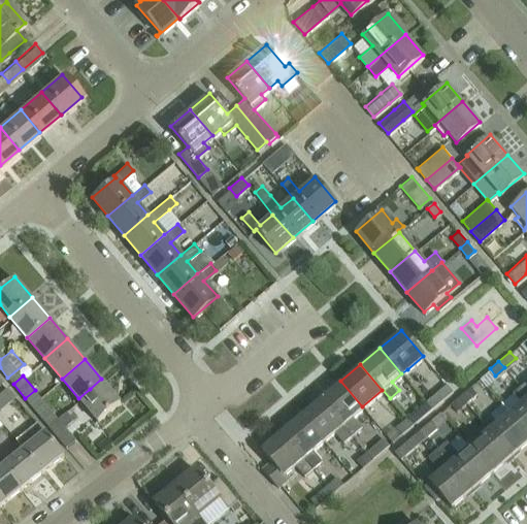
[(97,420),(120,400),(101,379),(90,389),(78,398),(97,420)]
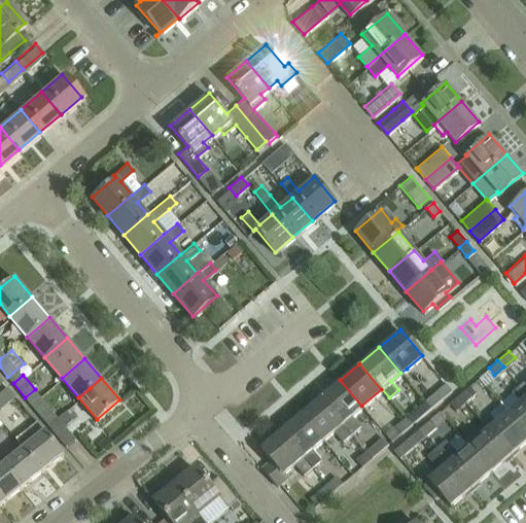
[(351,432),(360,425),(351,414),(361,406),(340,380),(320,396),(351,432)]
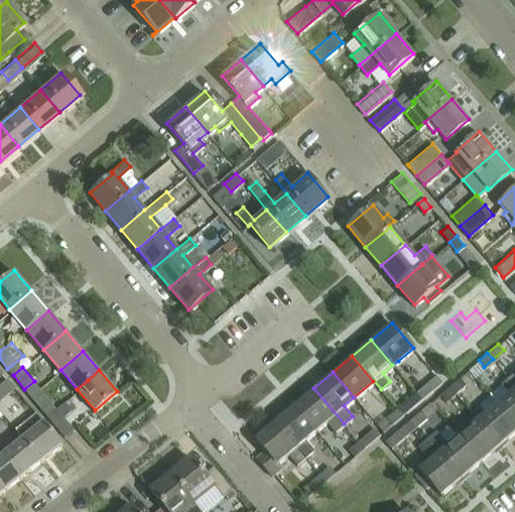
[(420,398),(441,381),(435,374),(415,391),(420,398)]
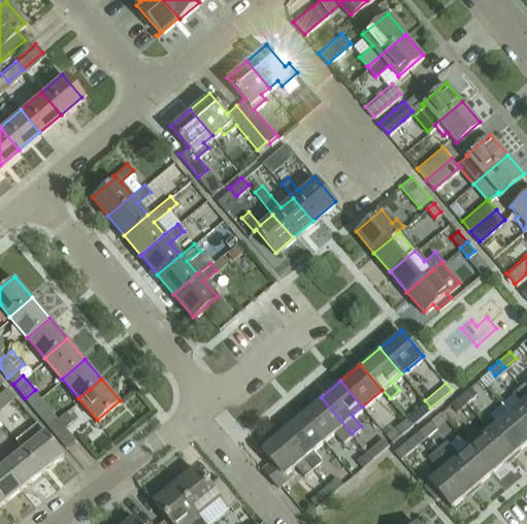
[(0,406),(14,394),(6,385),(0,389),(0,406)]
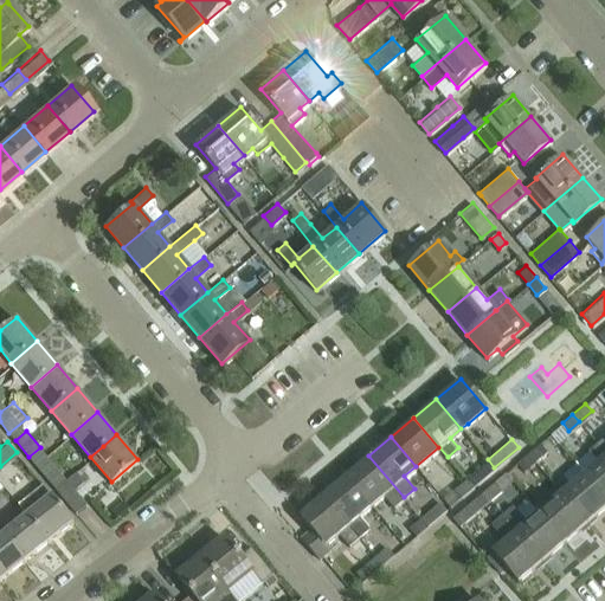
[(534,460),(546,450),(539,441),(527,452),(534,460)]
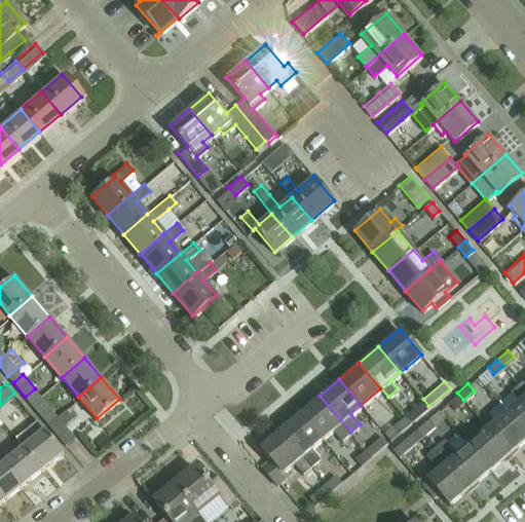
[(524,433),(524,392),(518,384),(498,401),(507,411),(524,433)]
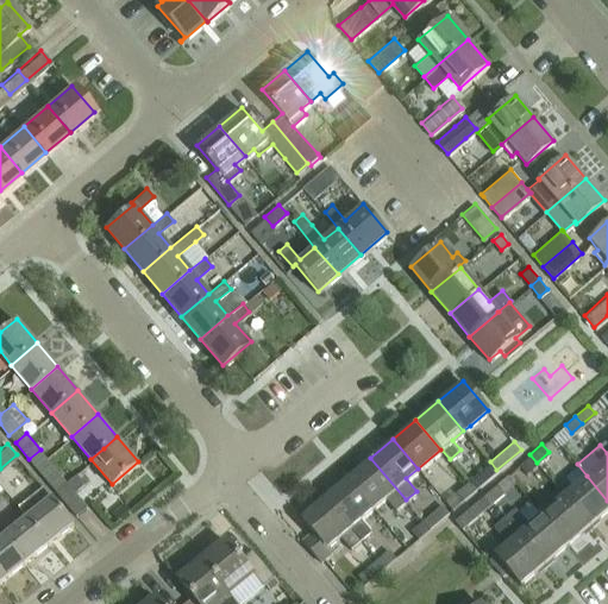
[(526,472),(537,463),(530,454),(519,464),(526,472)]
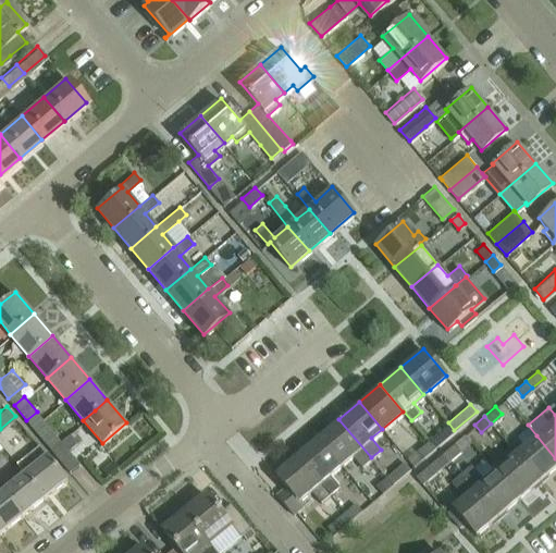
[(44,441),(54,432),(42,418),(32,427),(44,441)]
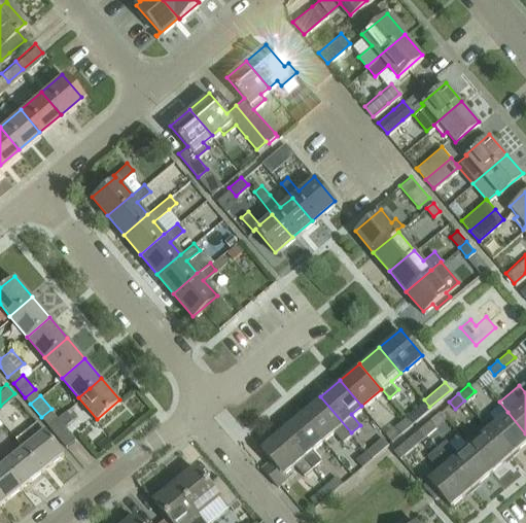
[(351,432),(320,396),(301,414),(321,440),(334,429),(342,440),(351,432)]
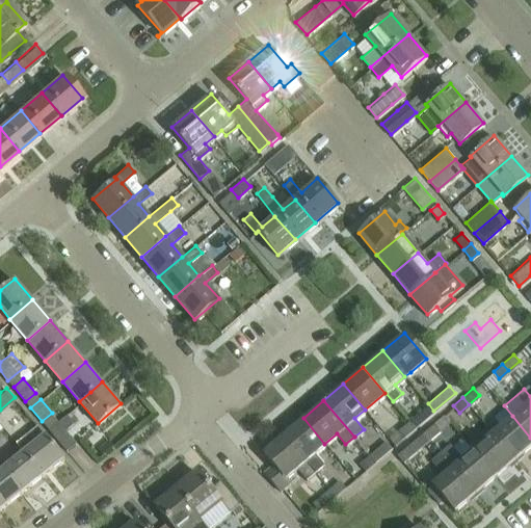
[(414,427),(433,411),(428,403),(407,420),(414,427)]
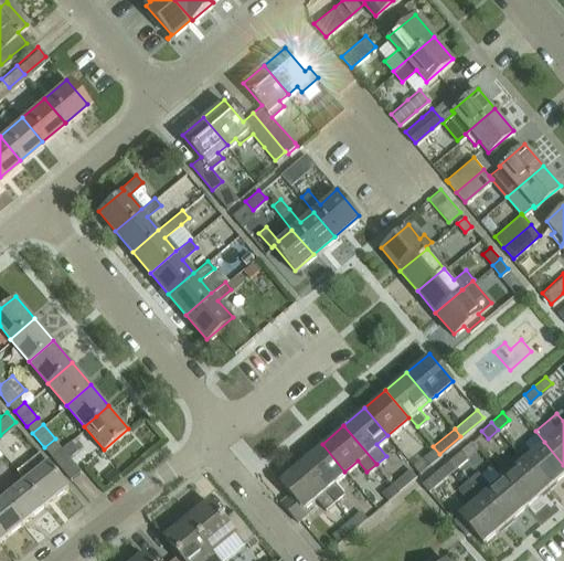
[(77,447),(71,438),(61,446),(61,445),(50,454),(70,477),(80,467),(68,455),(77,447)]
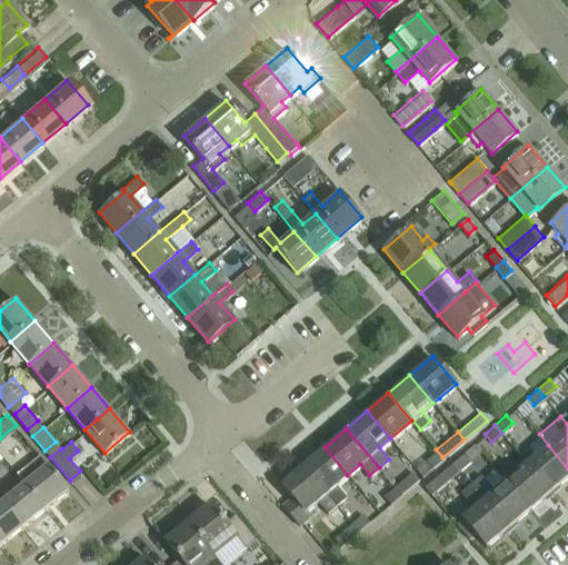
[(567,474),(567,468),(548,445),(536,455),(528,446),(520,454),(527,462),(527,463),(550,489),(567,474)]
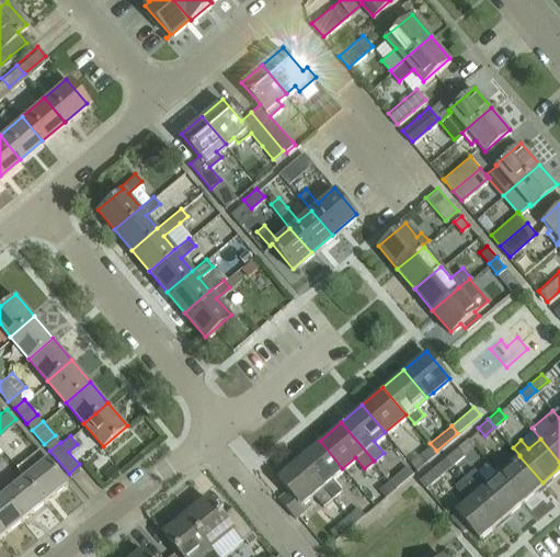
[(299,458),(331,497),(341,489),(332,477),(342,468),(320,441),(299,458)]
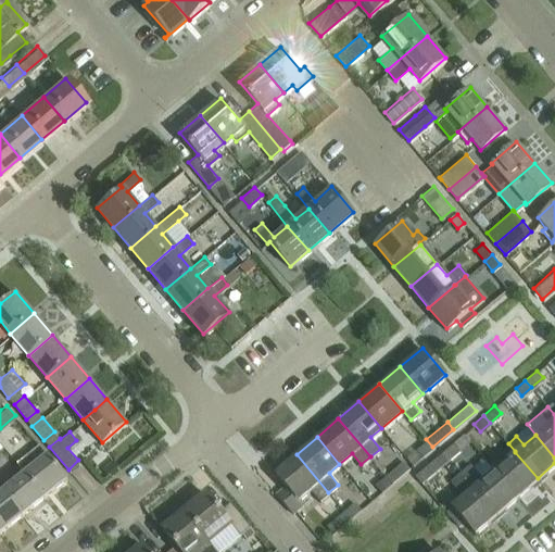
[(423,455),(432,447),(426,439),(416,448),(423,455)]
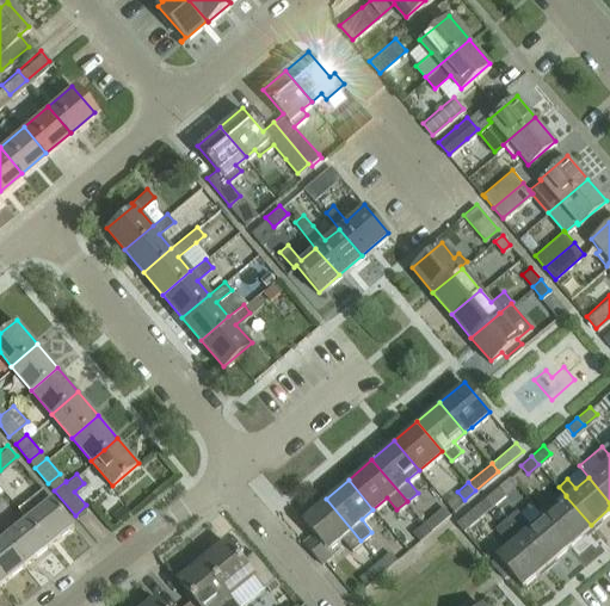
[(493,504),(505,493),(498,484),(486,494),(493,504)]
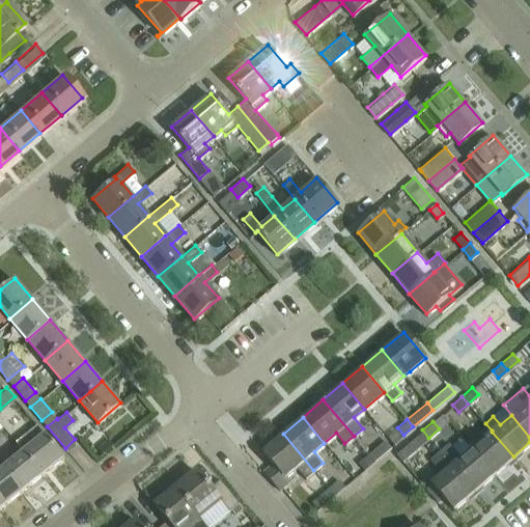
[(494,473),(513,456),(492,432),(492,431),(485,423),(477,431),(483,438),(472,448),(494,473)]
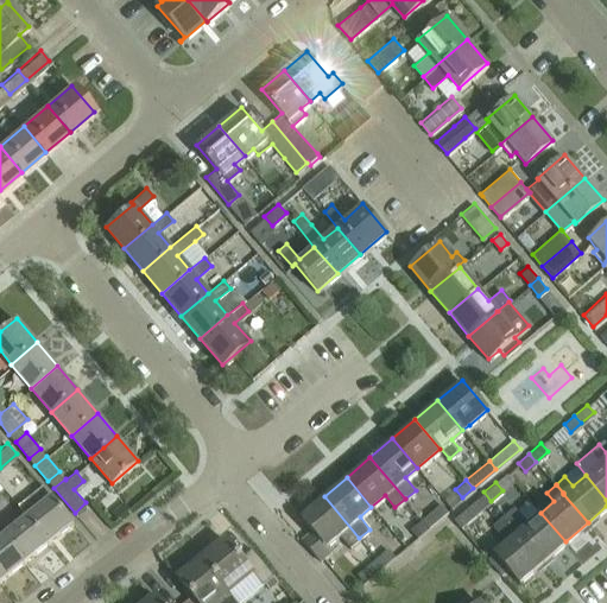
[(460,526),(491,501),(484,492),(453,518),(460,526)]
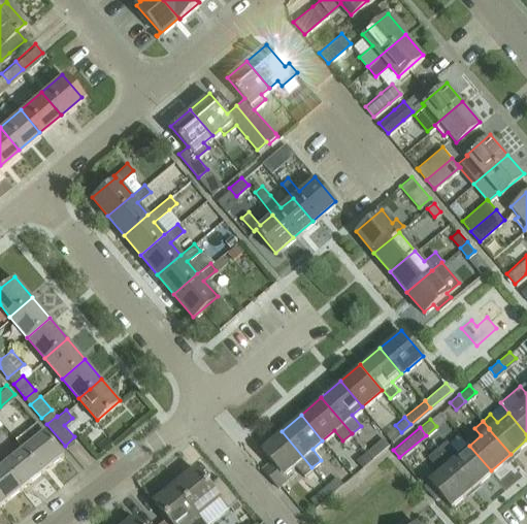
[(41,470),(63,453),(50,437),(43,430),(23,447),(41,470)]
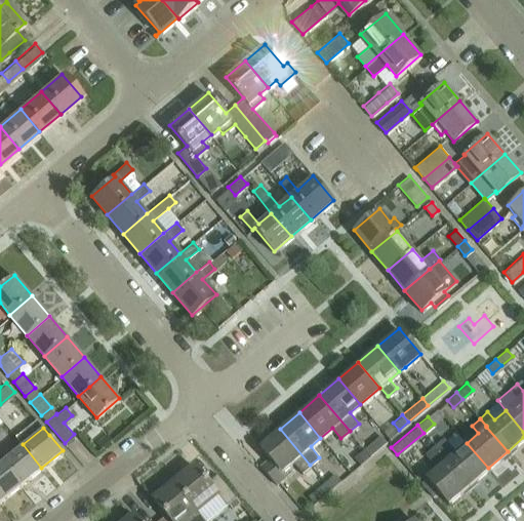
[(310,465),(280,429),(259,445),(269,456),(260,465),(276,483),(285,475),(282,470),(292,461),(301,472),(310,465)]
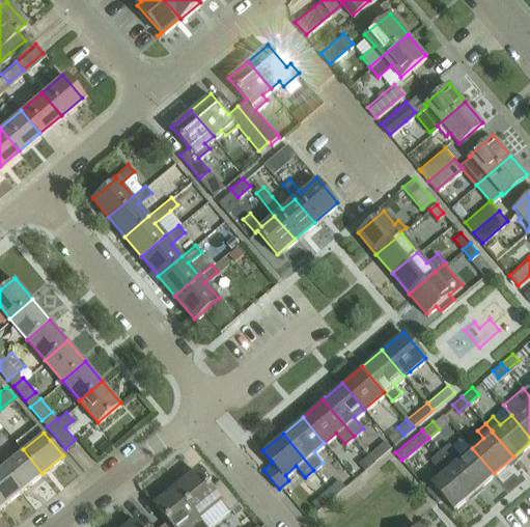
[(108,438),(98,447),(101,451),(112,442),(108,438)]
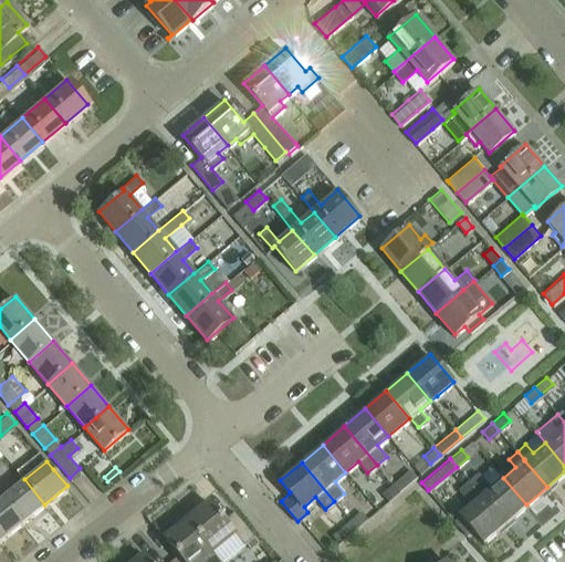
[(398,490),(416,475),(410,468),(391,484),(398,490)]
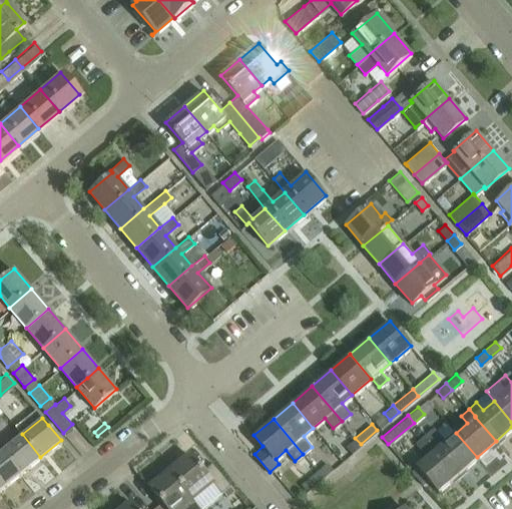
[(446,441),(433,426),(424,434),(444,457),(458,473),(477,457),(456,433),(446,441)]
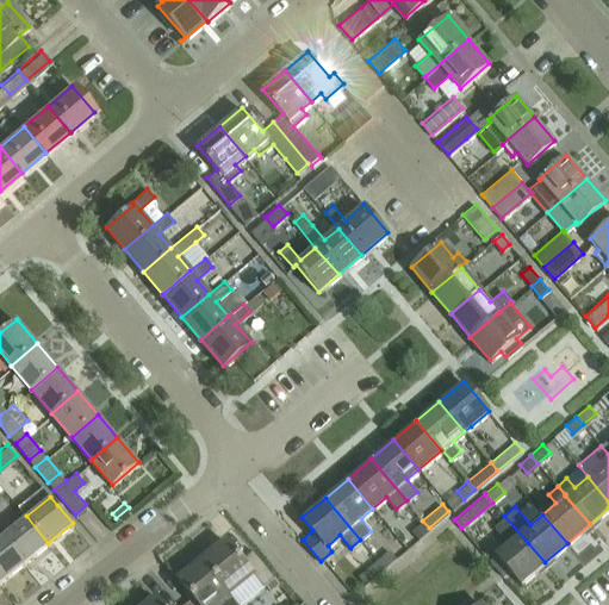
[(24,562),(48,543),(26,516),(2,536),(24,562)]
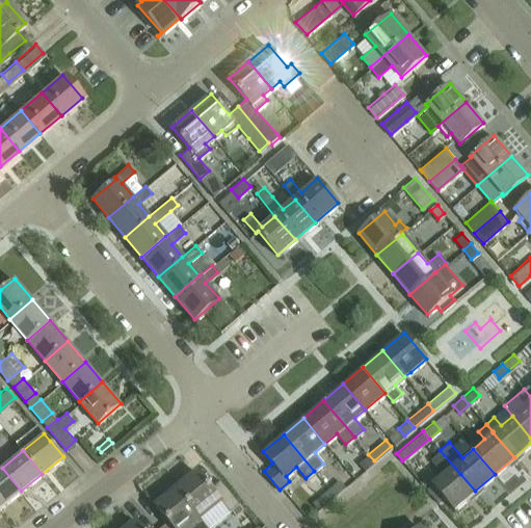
[(454,508),(475,491),(460,474),(440,450),(430,458),(444,473),(432,483),(454,508)]
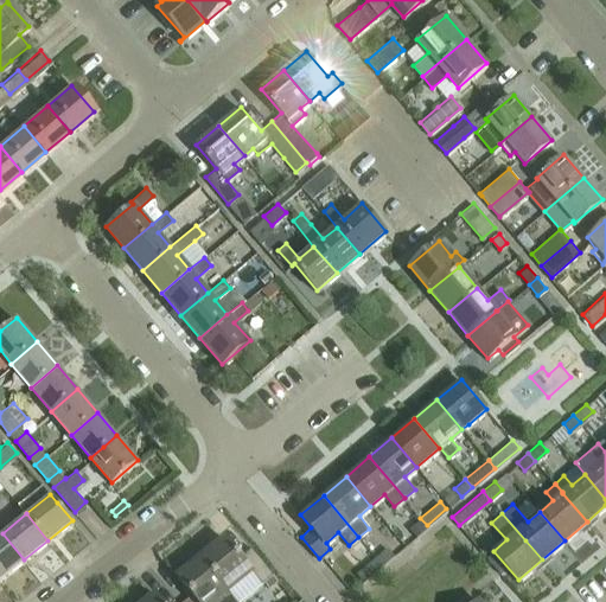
[(416,535),(427,525),(420,518),(409,526),(416,535)]
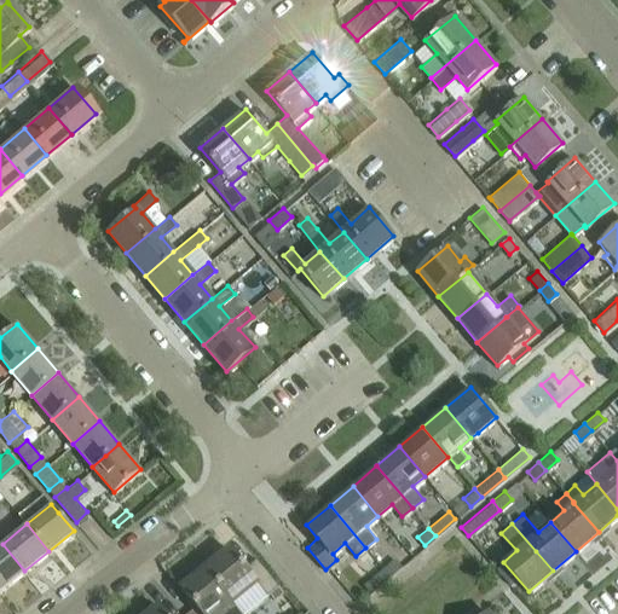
[(0,590),(24,571),(3,544),(0,545),(0,590)]
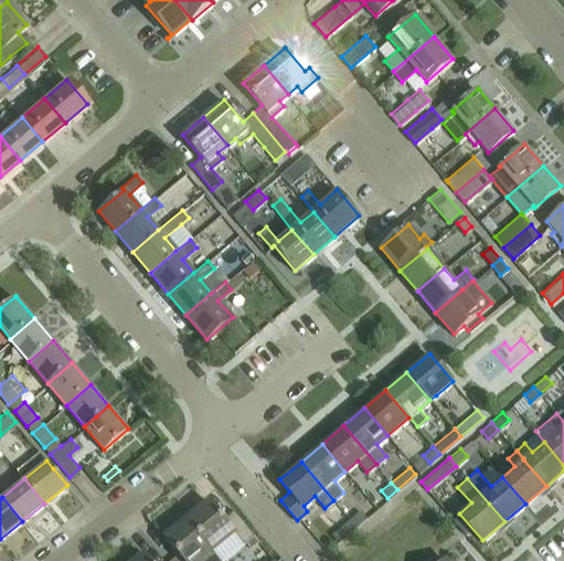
[(223,517),(210,500),(188,518),(203,538),(211,548),(234,530),(243,541),(244,540),(248,546),(257,538),(233,508),(223,517)]
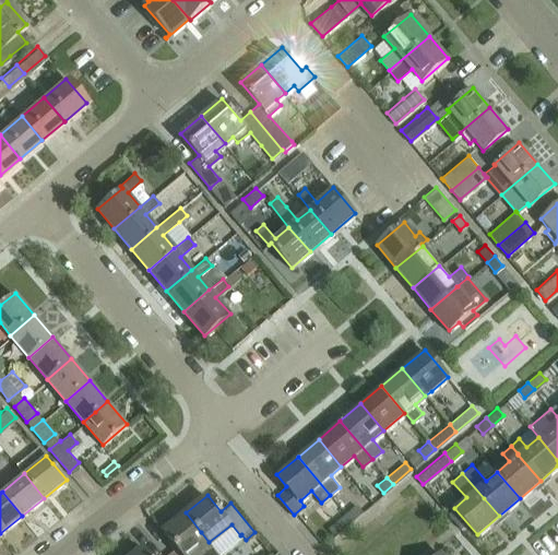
[(352,520),(363,511),(356,504),(345,514),(352,520)]
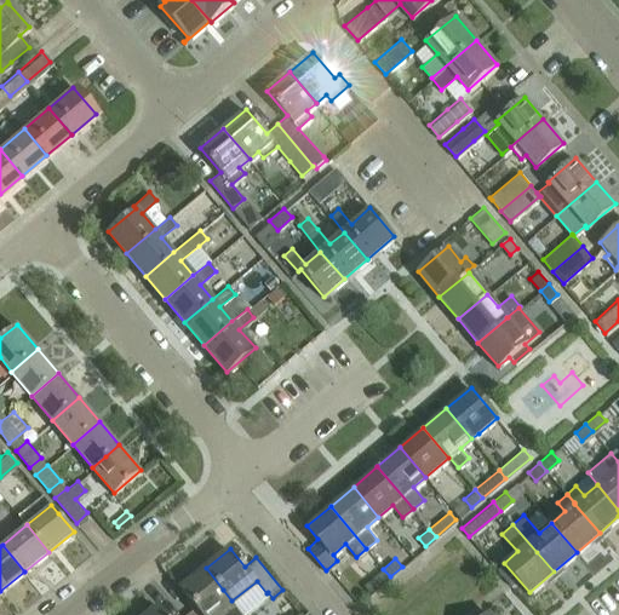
[(184,614),(228,614),(236,609),(230,602),(231,601),(223,590),(206,568),(182,587),(195,605),(184,614)]
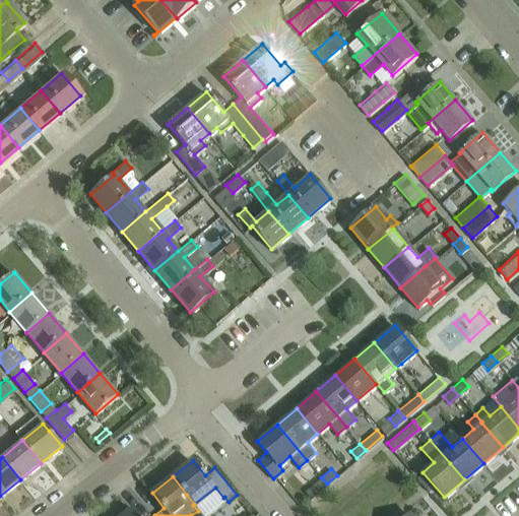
[(311,497),(327,484),(321,477),(305,491),(311,497)]
